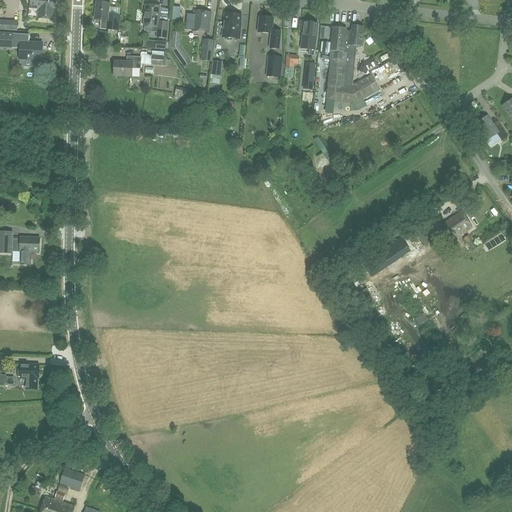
[(39,8),(38,18),(53,20),(54,8),(55,8),(56,0),(30,0),(30,7),(39,8)]
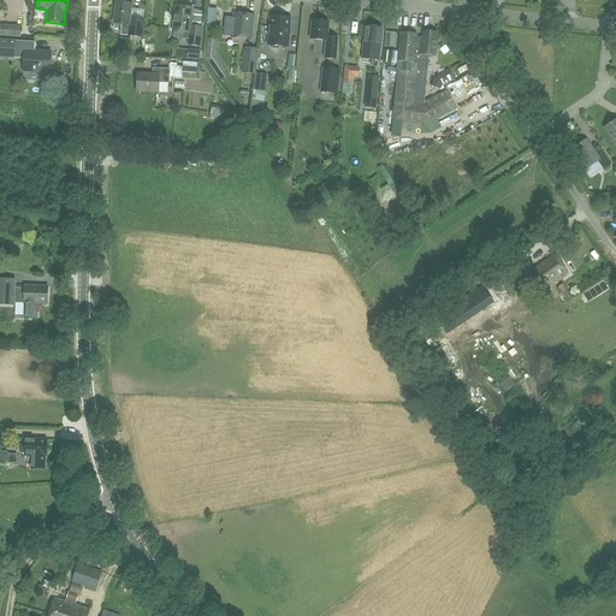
[(221,18),(221,3),(211,3),(211,18),(221,18)]
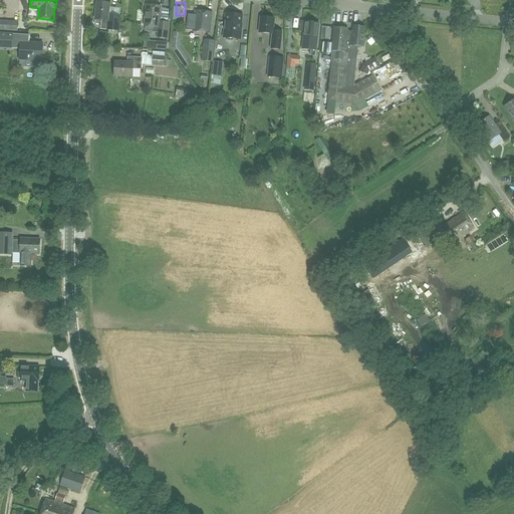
[(108,4),(96,3),(95,19),(101,20),(100,29),(105,29),(105,30),(119,31),(120,16),(107,15),(108,4)]
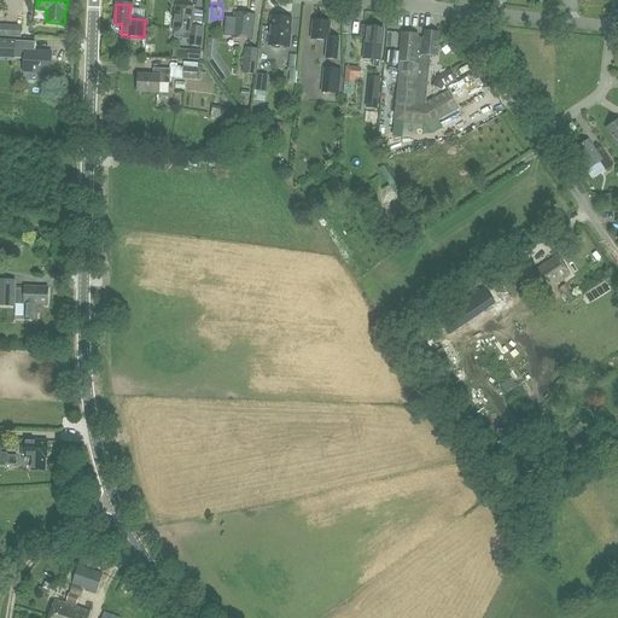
[(546,17),(546,4),(535,4),(535,17),(546,17)]
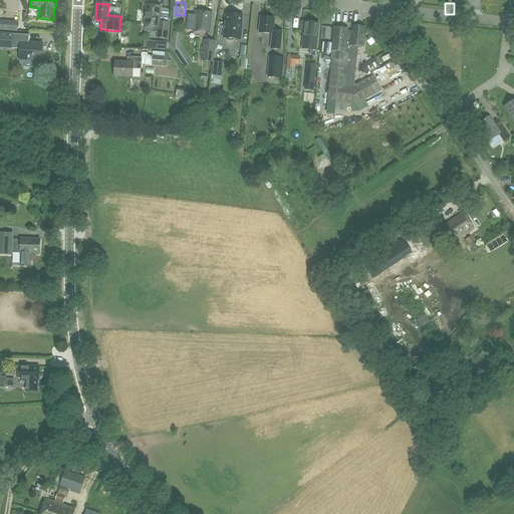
[(161,7),(147,5),(144,26),(146,26),(145,31),(157,32),(157,37),(168,39),(169,22),(160,21),(161,7)]
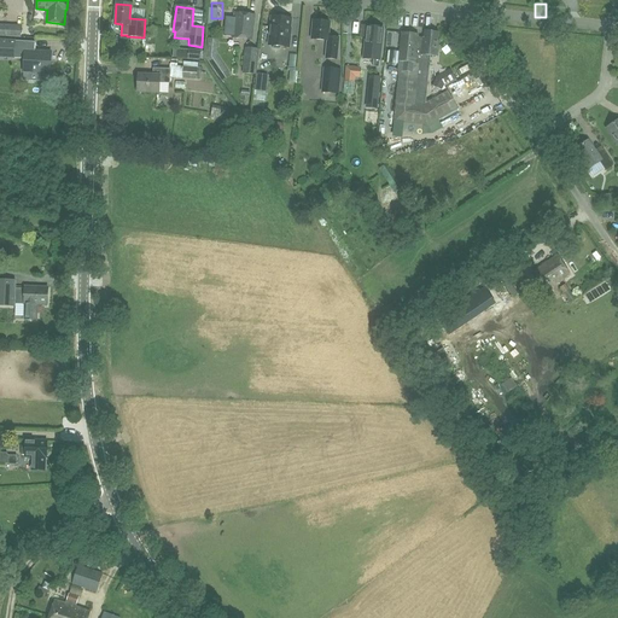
[(254,40),(255,15),(234,12),(233,17),(225,17),(223,36),(232,36),(232,38),(254,40)]
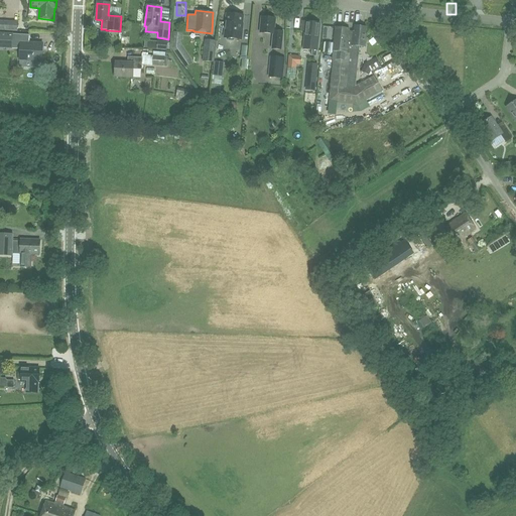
[(242,39),(243,28),(242,28),(243,15),(227,13),(224,37),(226,37),(227,40),(233,40),(235,38),(242,39)]
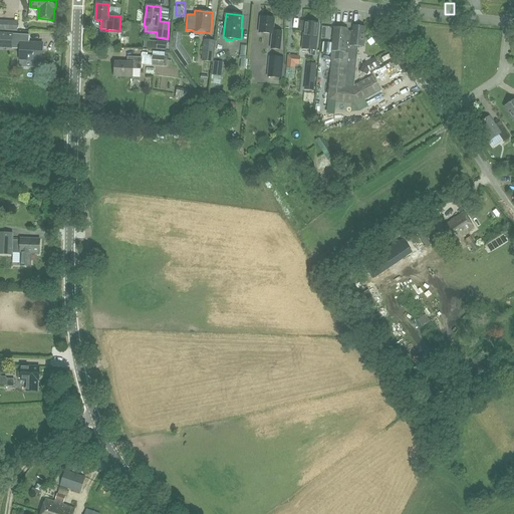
[(274,18),(273,18),(260,17),(259,32),(271,34),(270,48),(280,49),(282,31),(273,30),(274,18)]
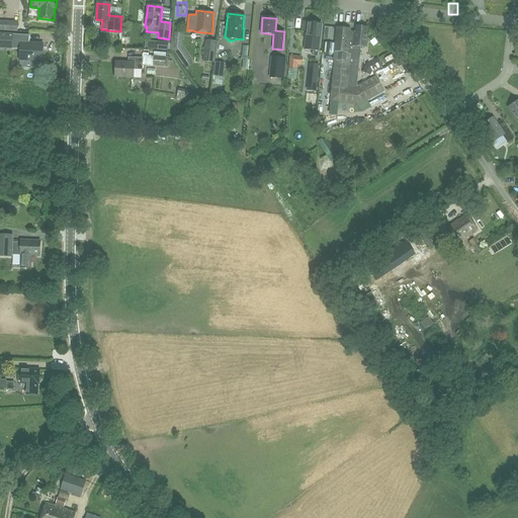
[(17,21),(0,20),(0,29),(17,30),(17,21)]
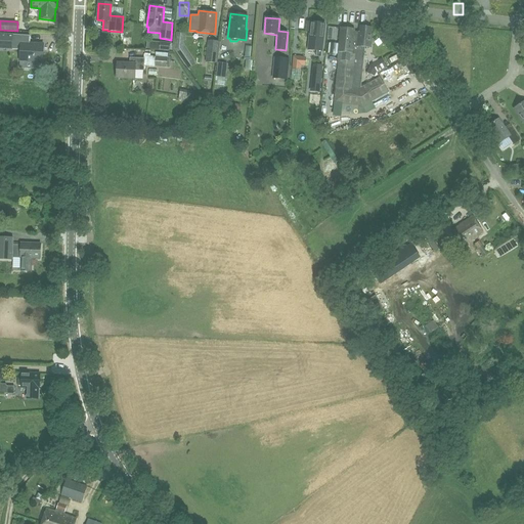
[(309,49),(316,50),(315,56),(321,56),(324,24),(308,22),(307,31),(310,32),(309,49)]
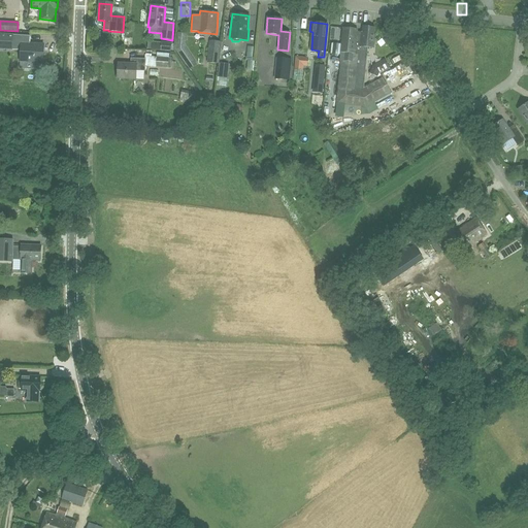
[(373,47),(374,36),(373,35),(374,28),(362,27),(362,34),(357,34),(357,29),(355,29),(352,55),(357,56),(354,88),(364,89),(368,47),(373,47)]
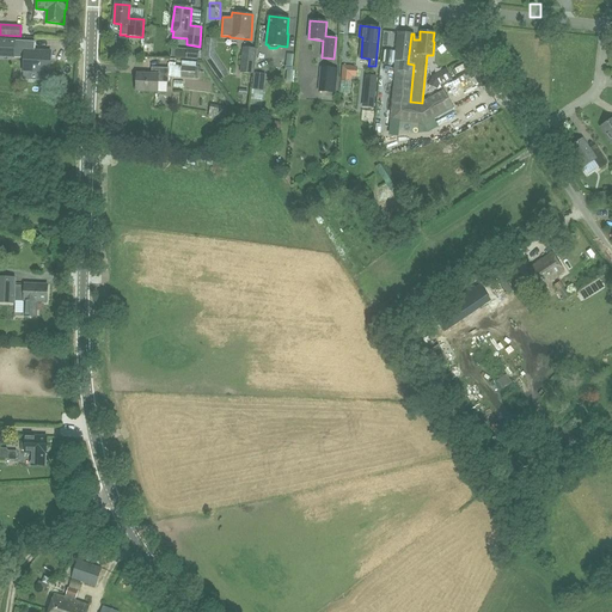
[(430,98),(422,103),(410,102),(414,65),(408,63),(411,34),(397,32),(395,60),(393,71),(396,71),(391,121),(423,124),(453,108),(444,91),(430,98)]
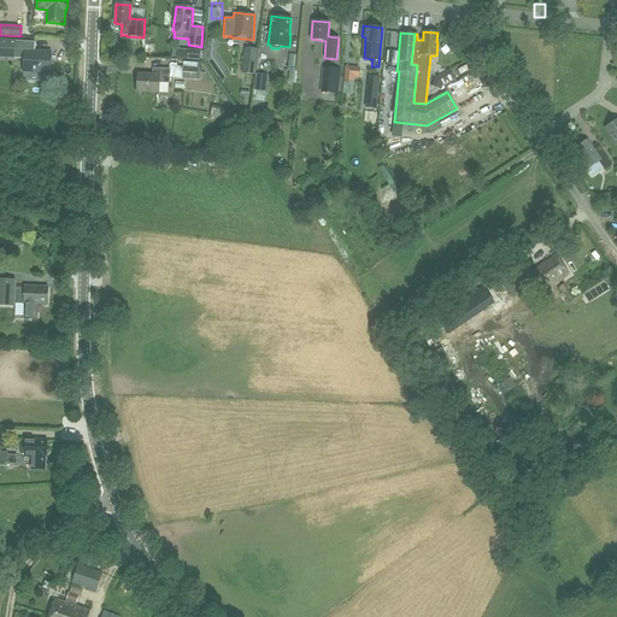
[(205,58),(206,60),(216,54),(217,39),(206,37),(205,58)]
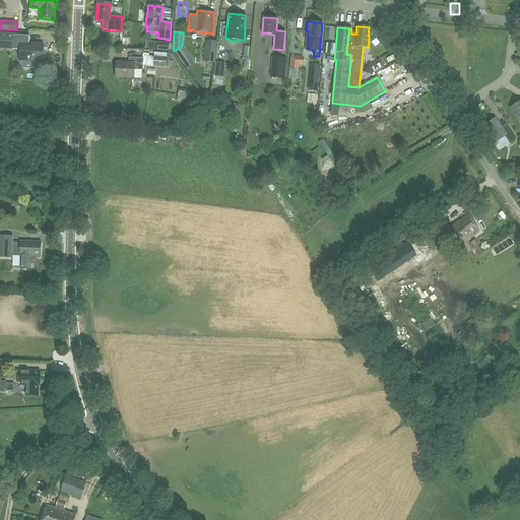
[(0,48),(20,50),(19,61),(43,62),(44,44),(28,43),(29,36),(0,33),(0,48)]
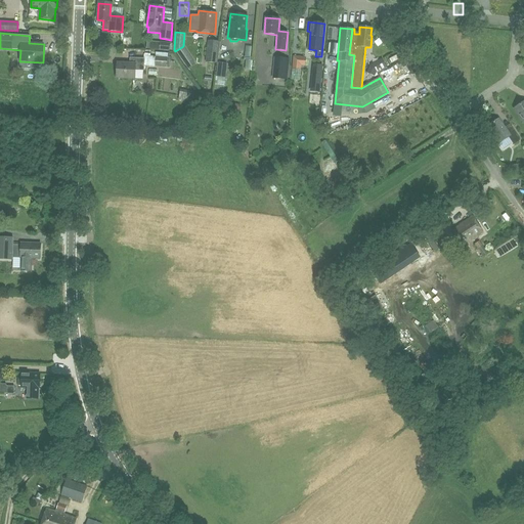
[(208,40),(205,62),(217,63),(219,41),(208,40)]
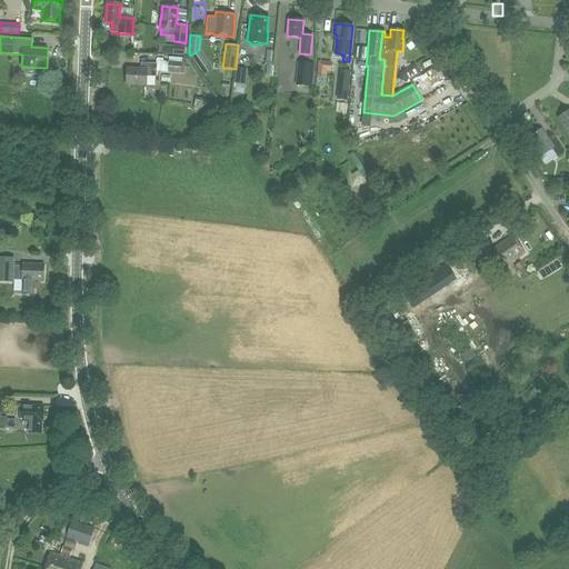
[(185,47),(162,45),(161,53),(172,53),(172,55),(183,56),(185,47)]
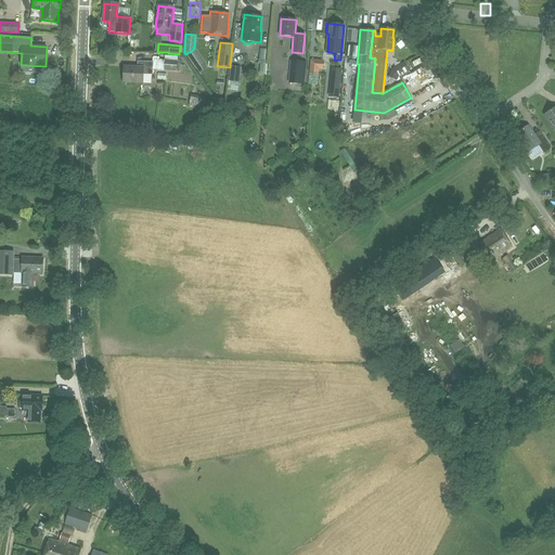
[(207,67),(194,49),(185,54),(198,73),(207,67)]
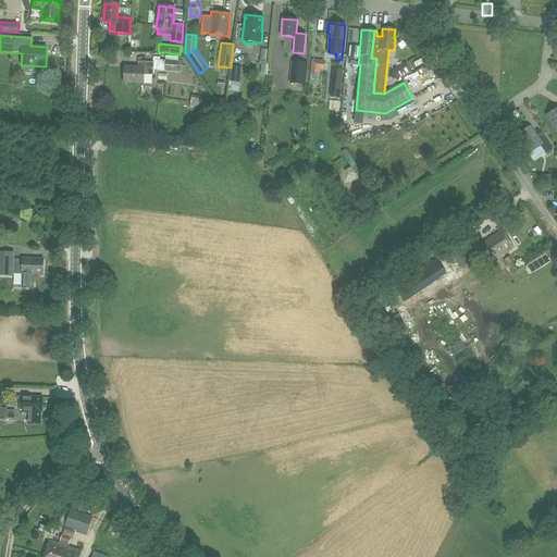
[(137,67),(125,67),(124,83),(143,83),(143,74),(152,74),(152,61),(137,61),(137,67)]
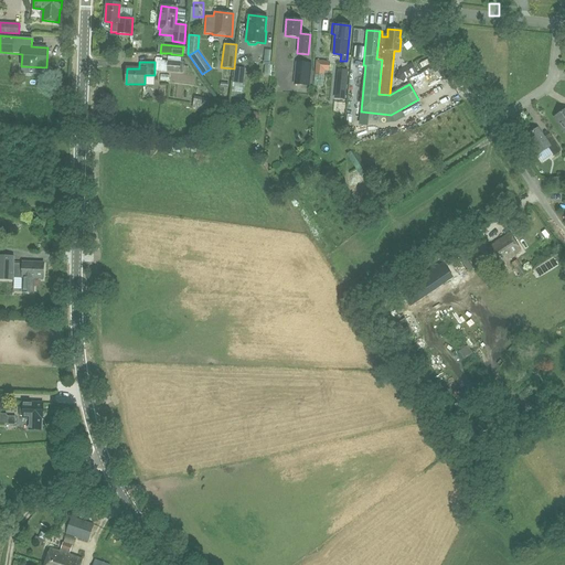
[(167,62),(167,72),(179,72),(180,63),(167,62)]
